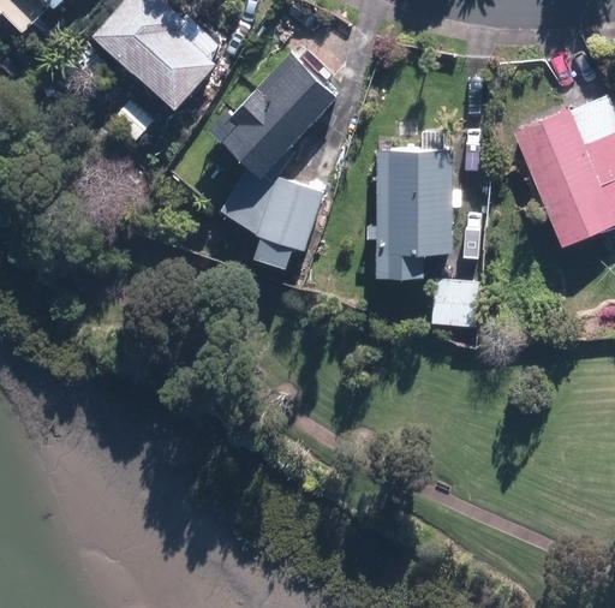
[(40,0),(55,16),(70,0),(40,0)]
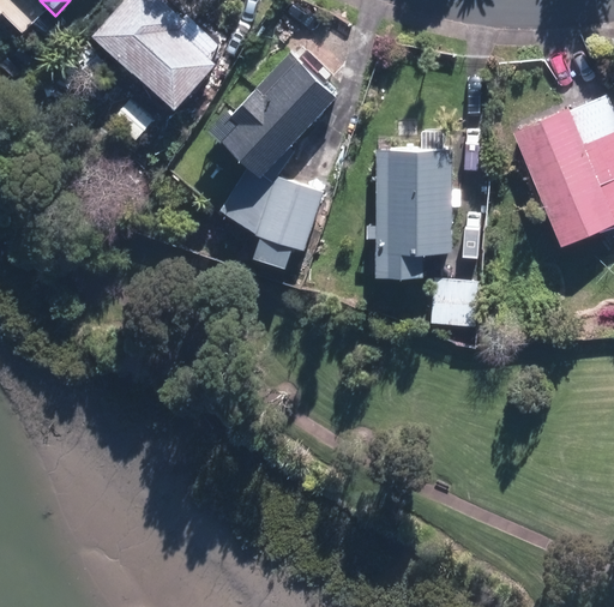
[(125,0),(94,35),(176,108),(217,62),(179,29),(187,19),(166,0),(125,0)]
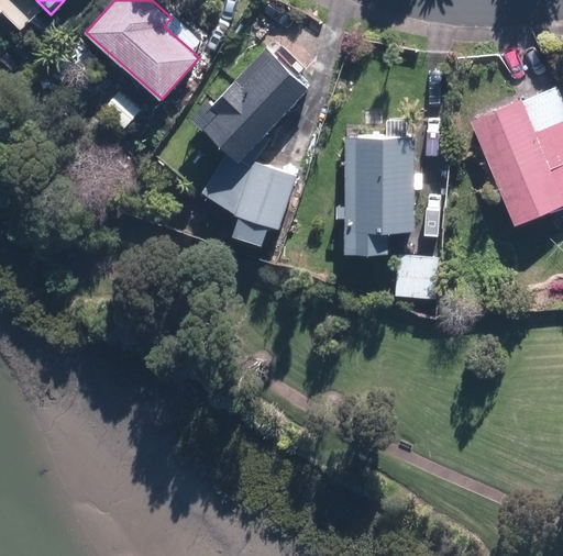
[(103,62),(80,33),(65,45),(88,74),(103,62)]
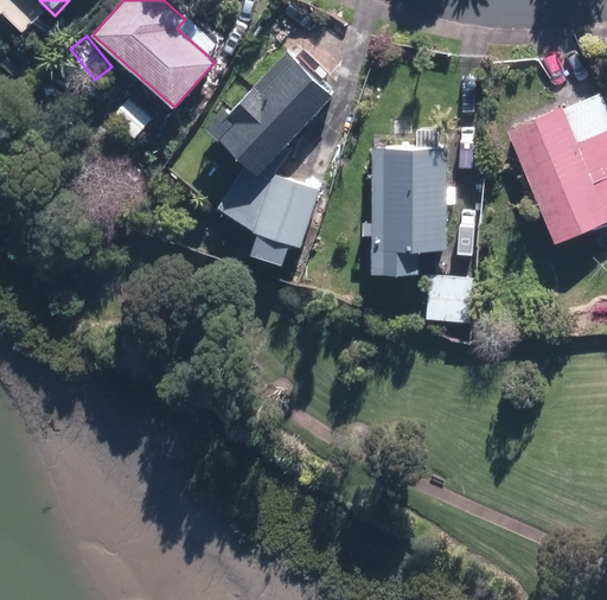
[(256,172),(331,93),(286,51),(228,113),(234,120),(218,136),(256,172)]
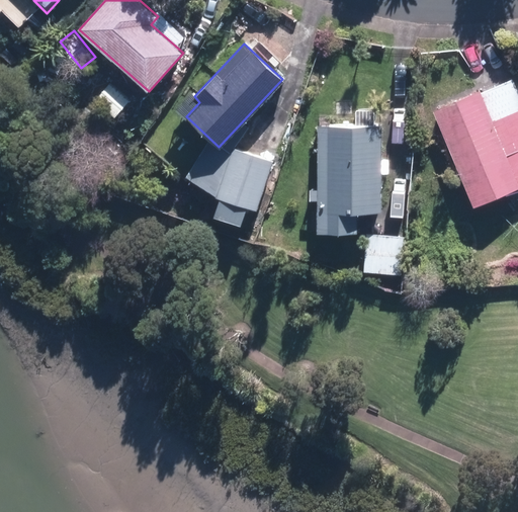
[(115,117),(132,98),(110,81),(94,99),(115,117)]
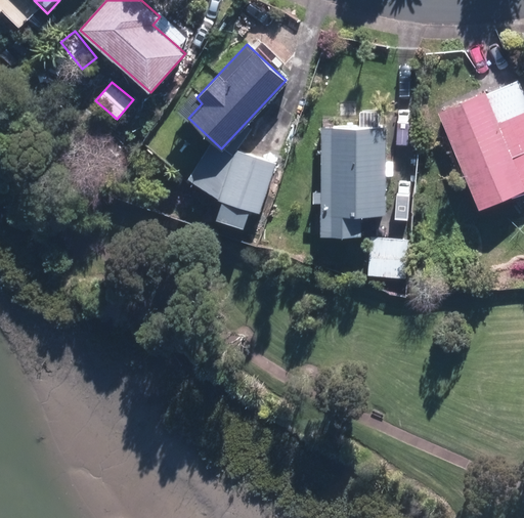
[(480,216),(523,198),(523,94),(522,85),(439,120),(480,216)]
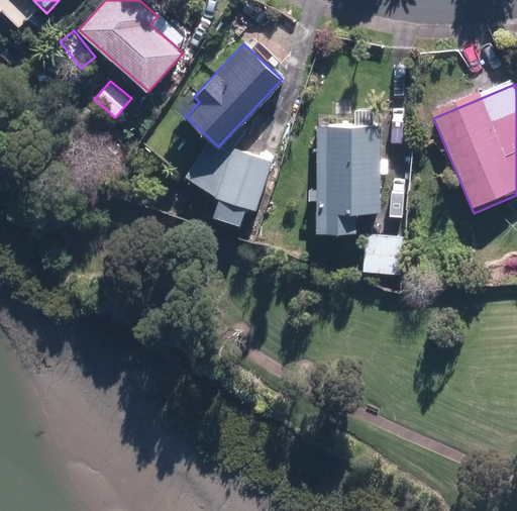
[(315,127),(314,236),(354,236),(355,216),(380,215),(380,127),(315,127)]
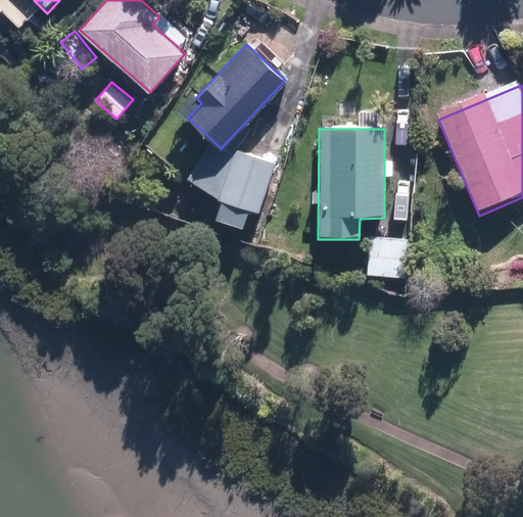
[(234,149),(232,157),(211,144),(188,180),(219,200),(222,200),(216,221),(243,229),(249,209),(259,214),(276,163),(234,149)]
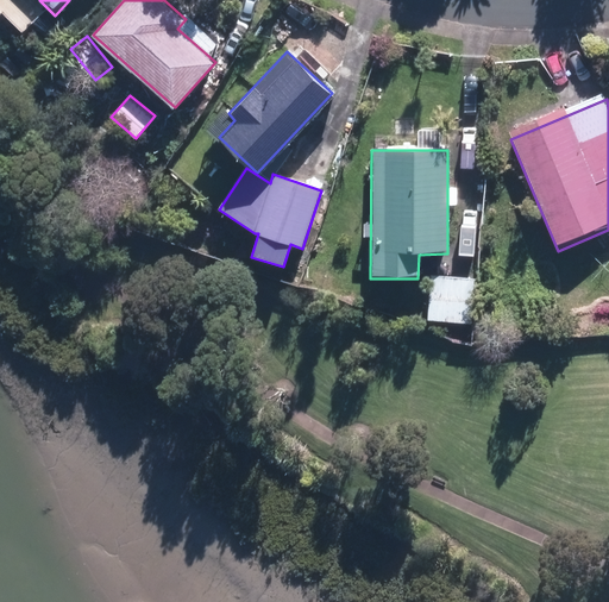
[(432,282),(428,328),(473,331),(477,284),(432,282)]
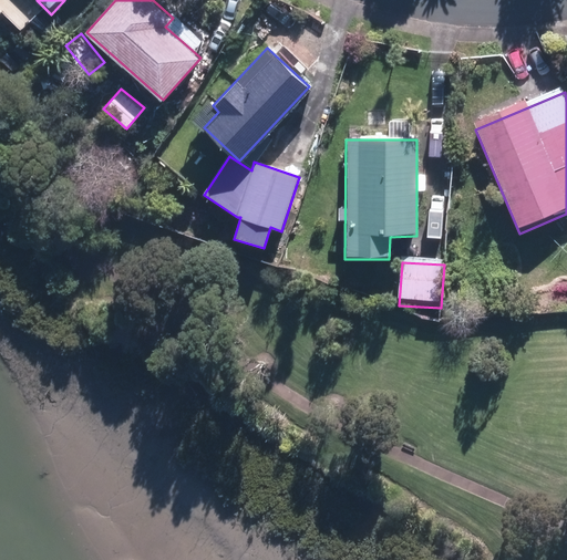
All buildings are outlined.
